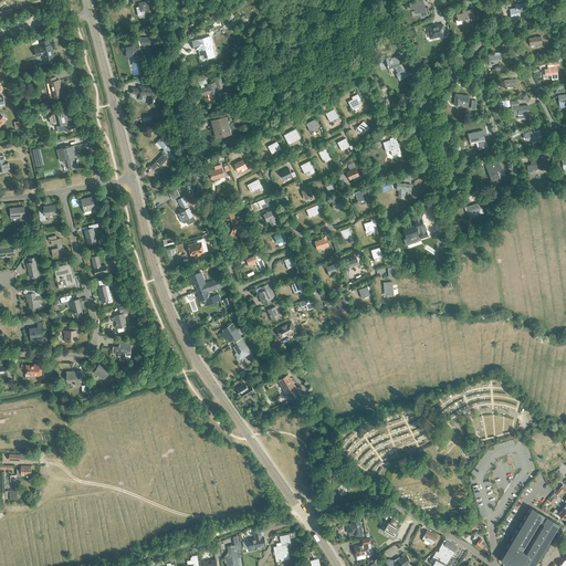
[(139,2),(142,14),(153,12),(149,0),(139,2)]
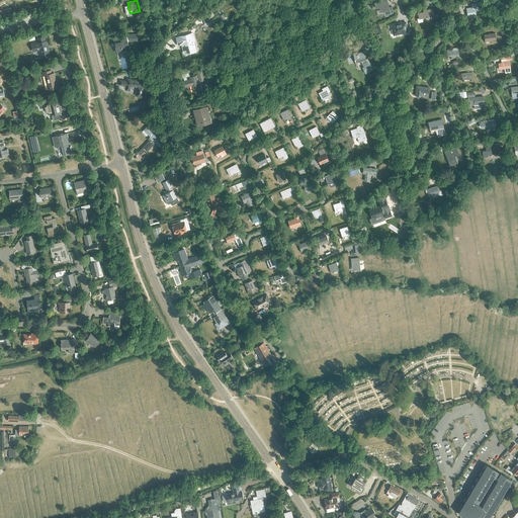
[(386,0),(374,3),(375,8),(378,7),(379,11),(383,10),(384,11),(390,10),(389,7),(386,0)]
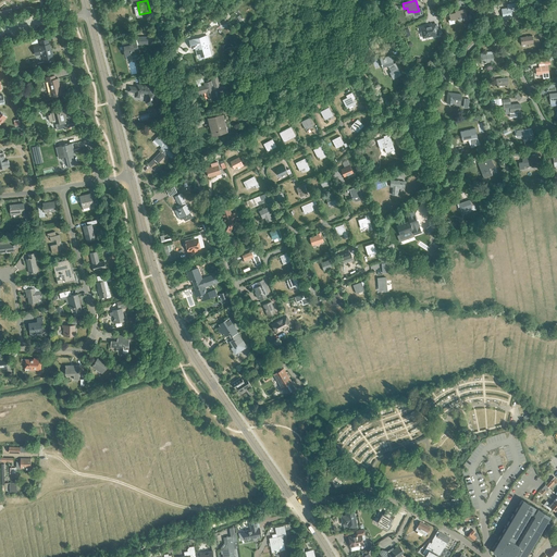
[(502,9),(503,19),(512,16),(511,11),(516,11),(515,3),(507,5),(507,9),(502,9)]
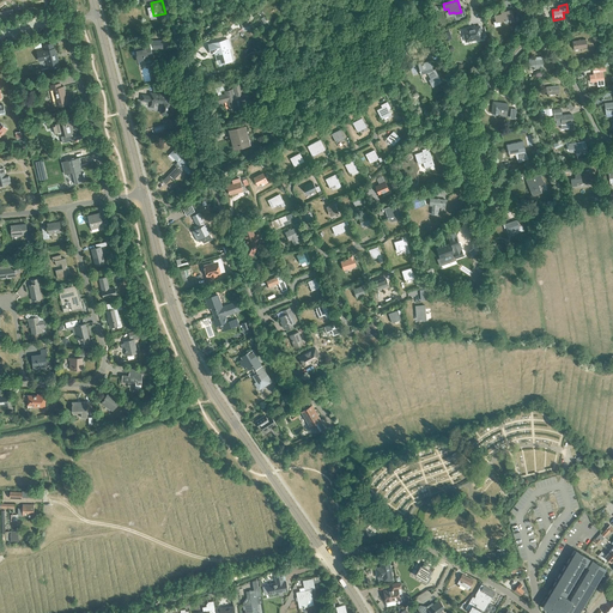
[(510,22),(515,20),(511,11),(501,13),(501,14),(495,16),(496,22),(495,23),(496,26),(501,25),(499,22),(504,20),(503,19),(509,17),(510,22)]
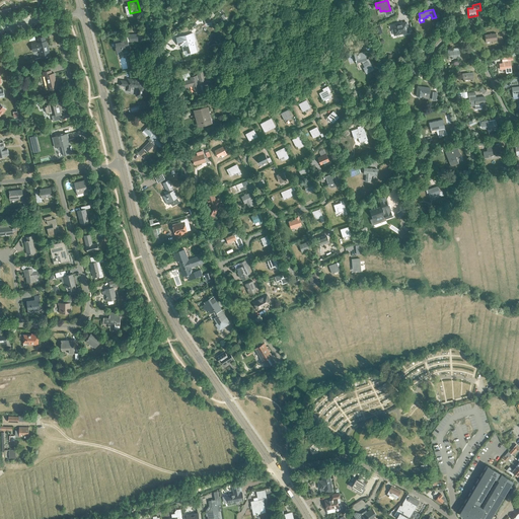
[(401,33),(409,31),(406,22),(401,23),(396,24),(392,25),(393,29),(392,29),(392,30),(392,32),(393,32),(394,32),(394,34),(401,32),(401,33)]
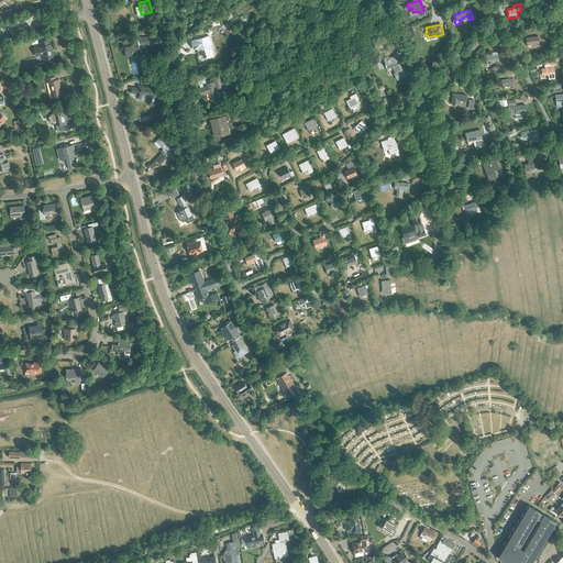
[(209,50),(211,48),(210,45),(211,45),(209,36),(191,41),(194,50),(197,48),(198,52),(200,51),(201,55),(198,56),(199,62),(201,63),(205,62),(206,59),(205,58),(207,57),(207,56),(208,55),(211,54),(209,50)]
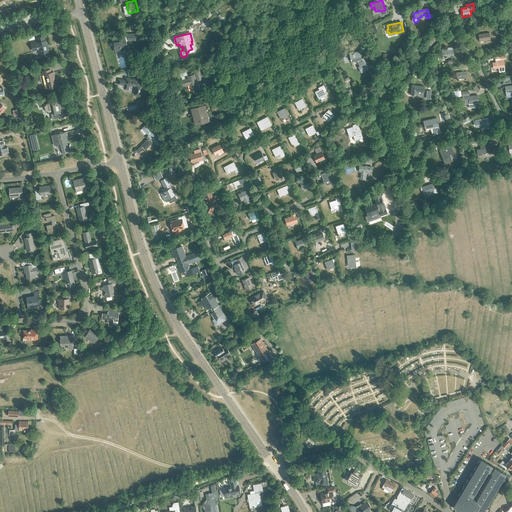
[(479,34),(480,41),(490,39),(489,33),(479,34)]
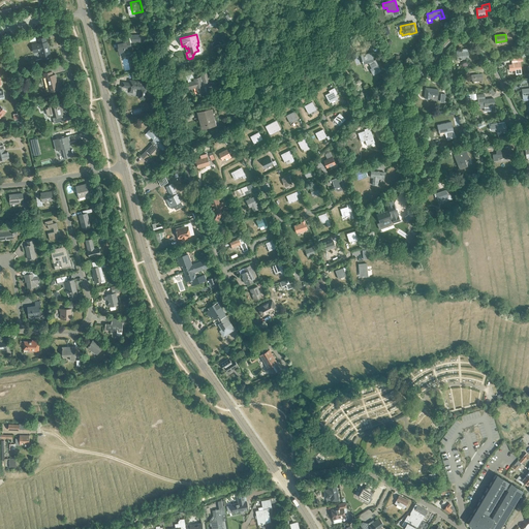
[(131,42),(141,42),(139,35),(131,35),(131,37),(129,38),(129,37),(116,41),(119,53),(123,52),(123,53),(128,52),(128,51),(132,50),(130,42),(131,42)]
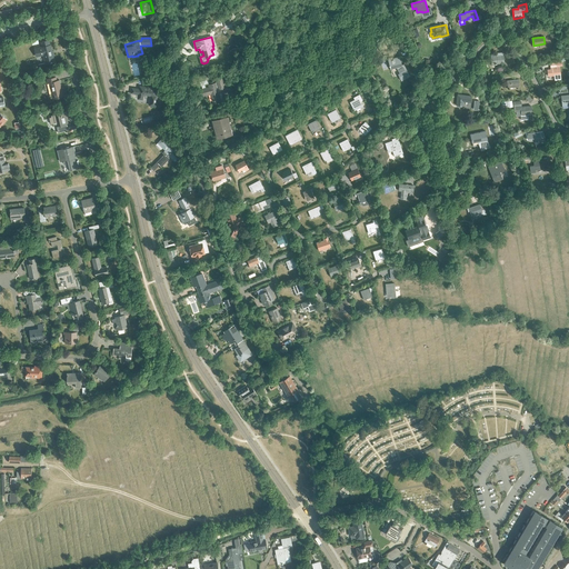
[(50,46),(49,46),(48,40),(41,42),(42,47),(35,49),(37,57),(43,55),(46,63),(55,61),(50,46)]
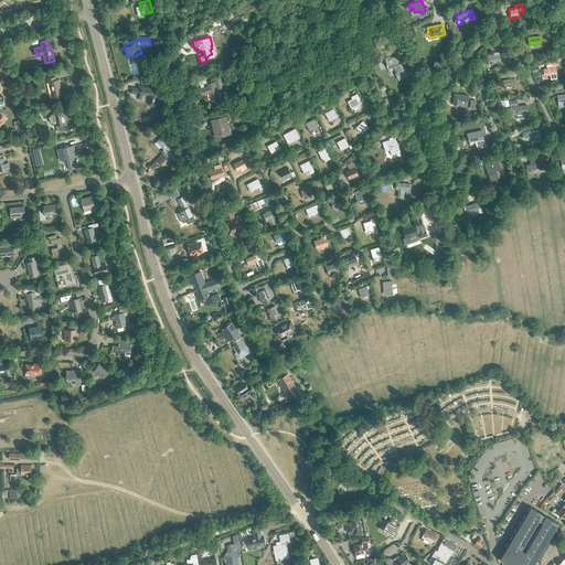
[(500,55),(499,52),(490,53),(490,55),(488,55),(489,64),(501,62),(500,55)]
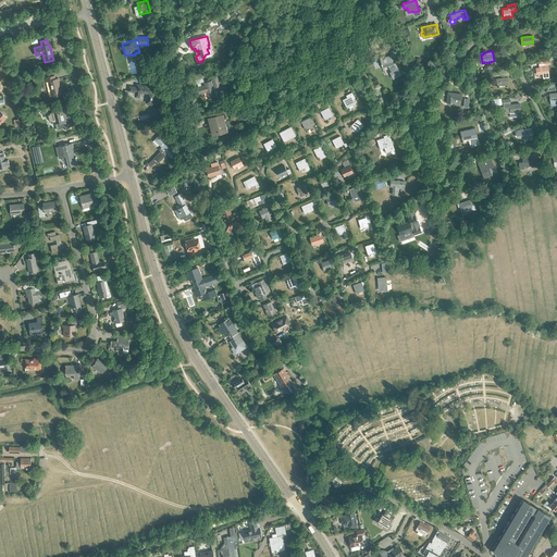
[(380,59),(383,67),(394,64),(392,56),(380,59)]
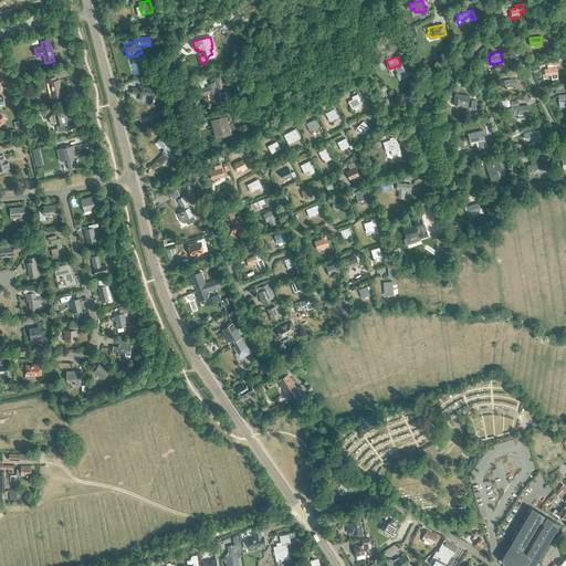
[(545,70),(545,75),(555,74),(557,74),(556,66),(551,66),(551,69),(545,70)]
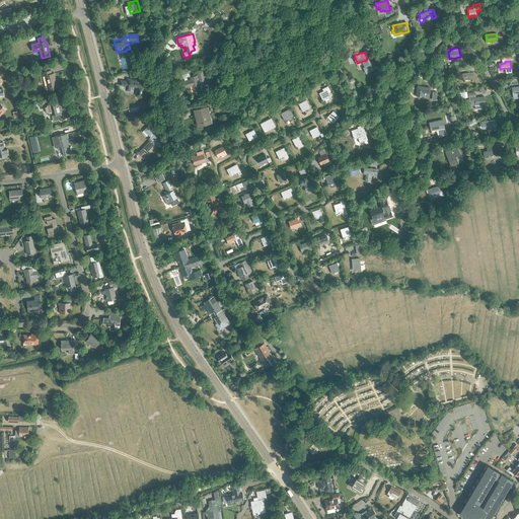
[(199,85),(207,83),(203,69),(196,71),(198,75),(191,77),(189,73),(181,74),(182,78),(183,78),(184,81),(183,81),(186,87),(193,86),(194,92),(201,91),(199,85)]
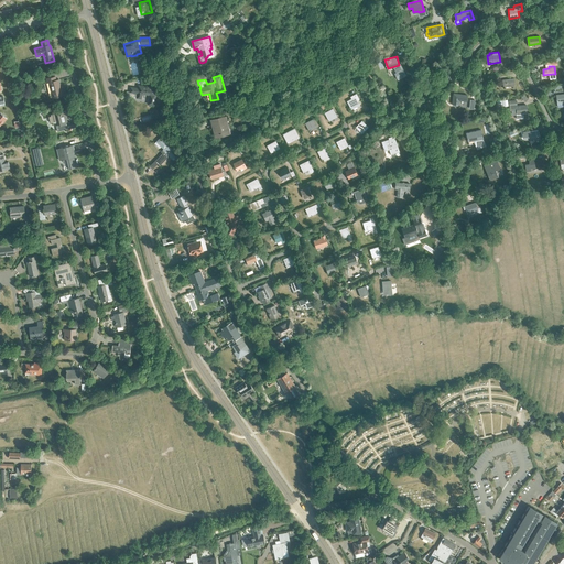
[(58,79),(56,80),(55,77),(46,79),(47,83),(49,83),(53,98),(63,96),(58,79)]
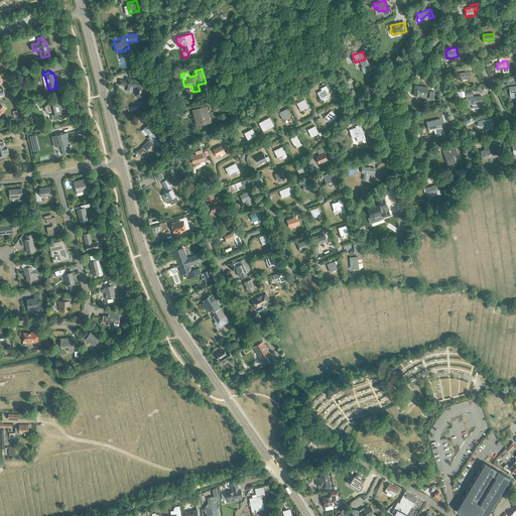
[(142,87),(143,81),(127,79),(126,81),(120,80),(119,84),(126,85),(125,90),(129,90),(130,86),(137,87),(135,96),(141,96),(142,87)]
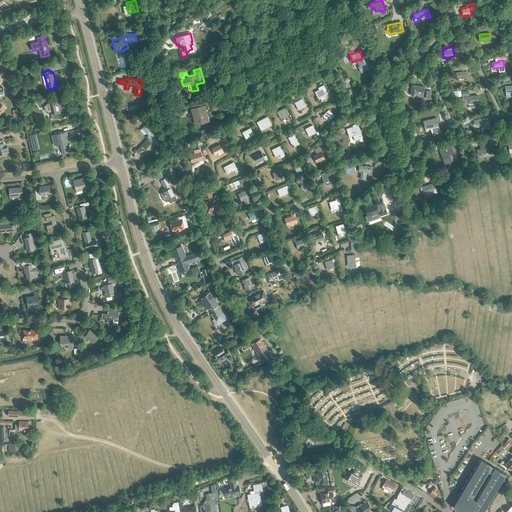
[(319,90),(315,92),(319,99),(326,95),(324,91),(326,90),(324,85),(318,88),(319,90)]
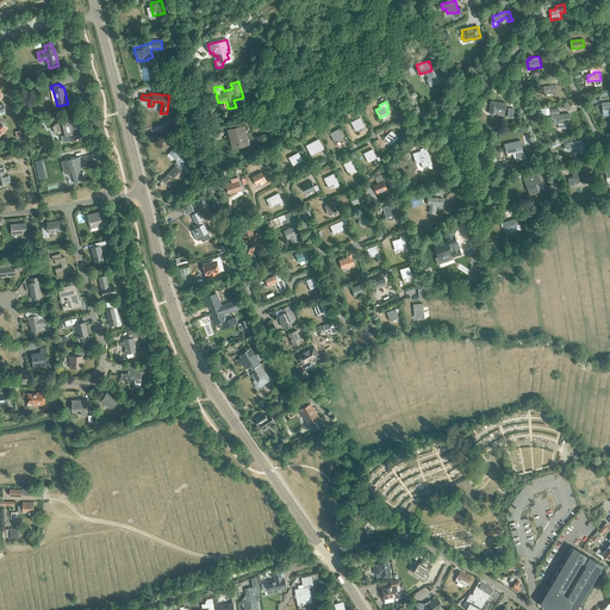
[(498,109),(504,110),(505,104),(491,101),(490,113),(496,113),(496,109),(498,110),(498,109)]
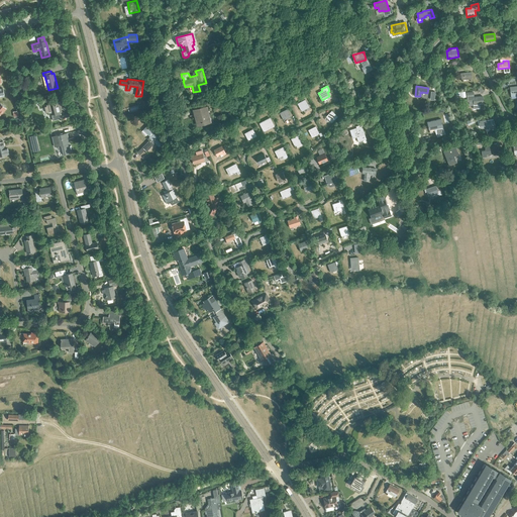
[(483,96),(474,97),(474,92),(467,93),(468,101),(474,101),(475,106),(474,106),(474,109),(484,108),(483,96)]
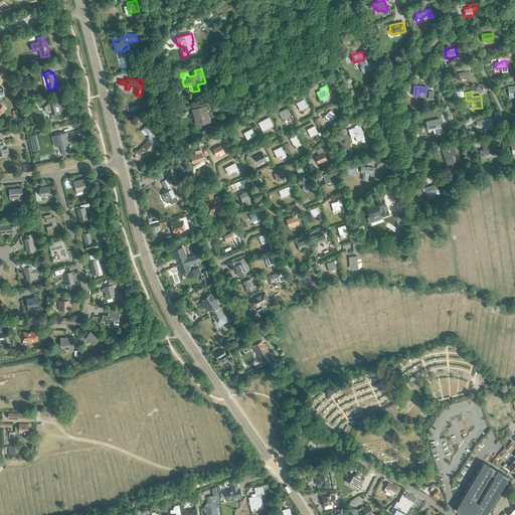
[(147,99),(139,101),(142,111),(150,109),(147,99)]
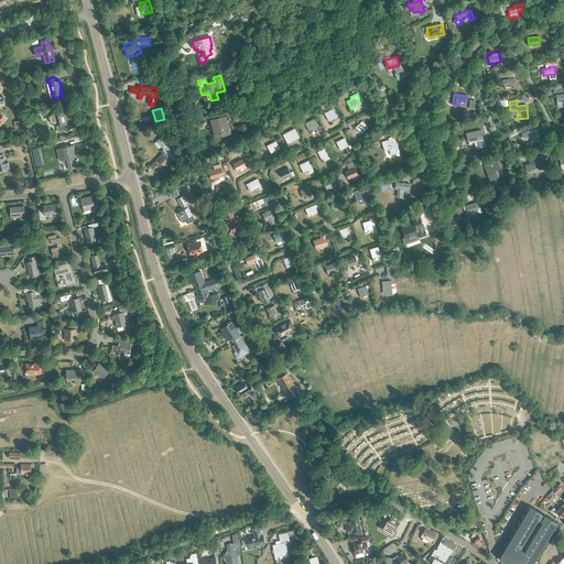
[(325,112),(329,121),(337,117),(333,109),(325,112)]
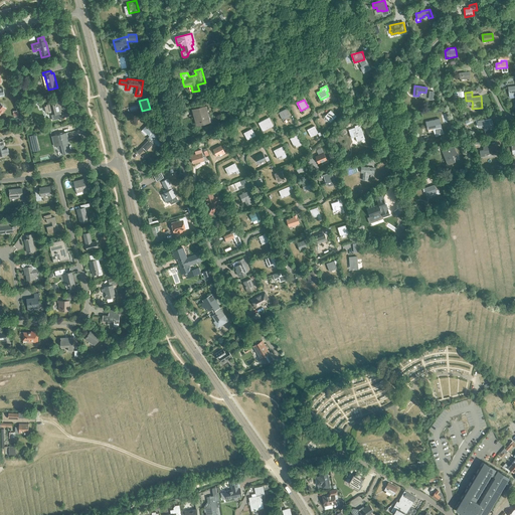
[(63,113),(62,113),(60,102),(46,105),(47,106),(45,106),(46,112),(53,111),(54,114),(51,115),(52,120),(64,118),(63,113)]
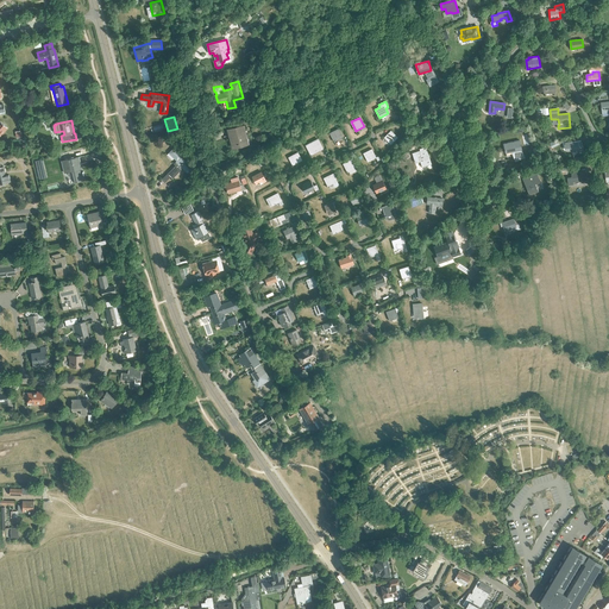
[(228,130),(232,148),(248,144),(243,126),(228,130)]
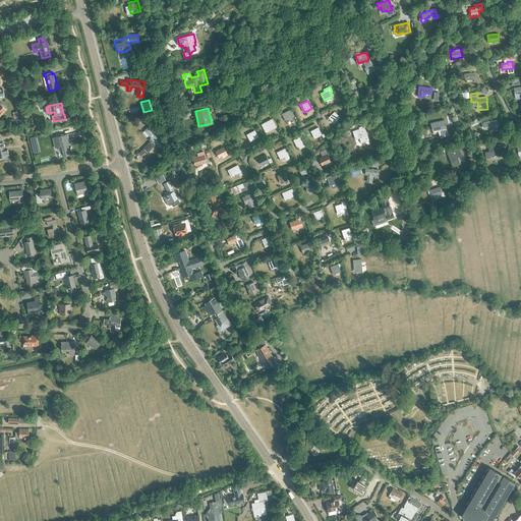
[(282,114),(286,121),(293,117),(289,110),(282,114)]
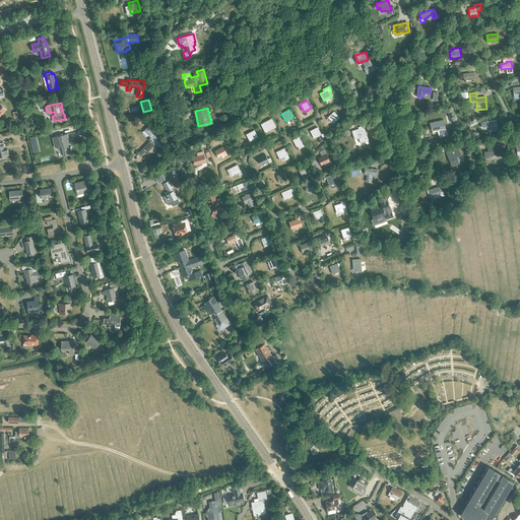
[(328,117),(334,123),(339,117),(334,112),(328,117)]
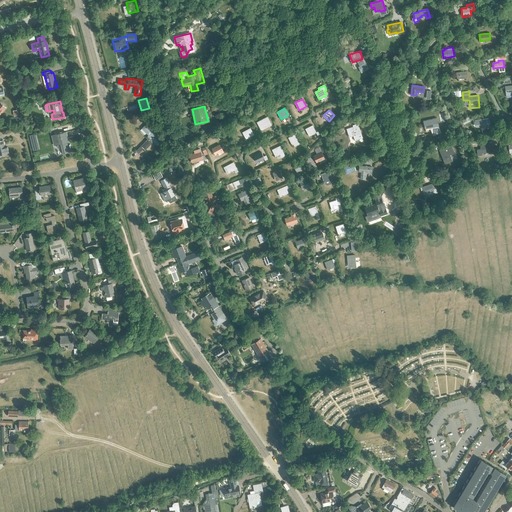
[(264,128),(271,125),(267,117),(258,122),(260,125),(262,124),(264,128)]
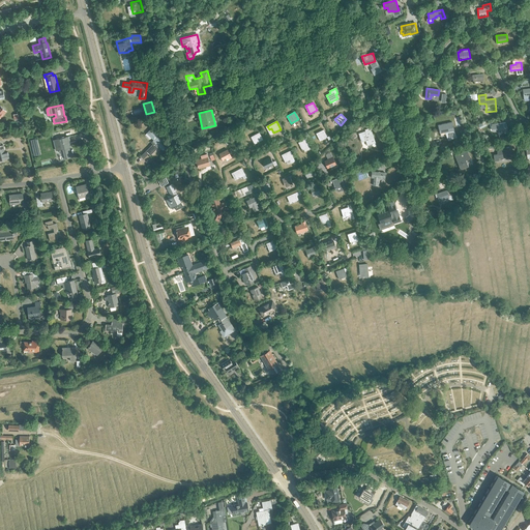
[(452,122),(438,125),(440,134),(448,131),(449,136),(447,137),(448,140),(457,137),(454,130),(452,122)]
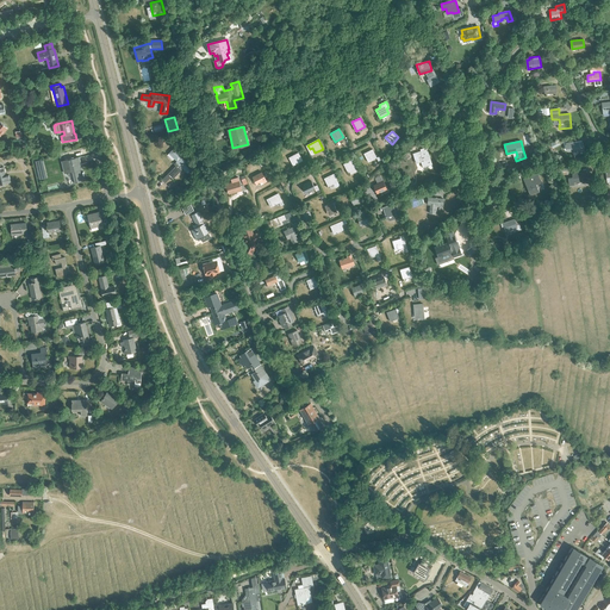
[(566,144),(565,145),(566,149),(572,148),(573,151),(579,151),(580,154),(584,153),(584,150),(583,143),(577,143),(577,142),(566,143),(566,144)]
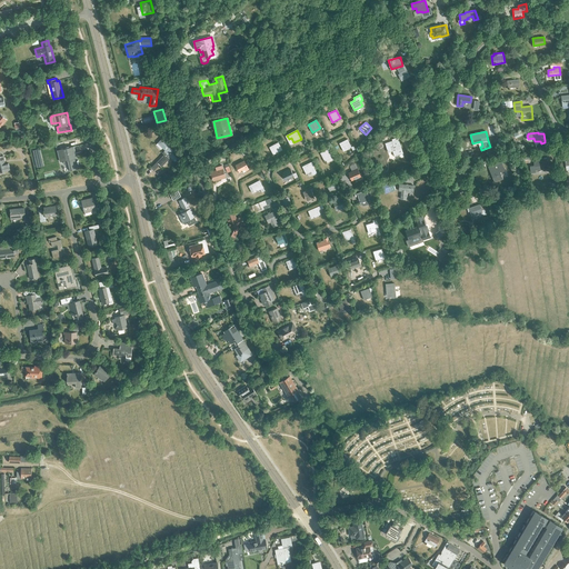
[(175,162),(178,159),(171,152),(173,150),(169,147),(170,146),(162,138),(158,143),(165,150),(163,152),(165,155),(151,168),(153,170),(159,165),(161,167),(169,159),(169,158),(170,157),(175,162)]
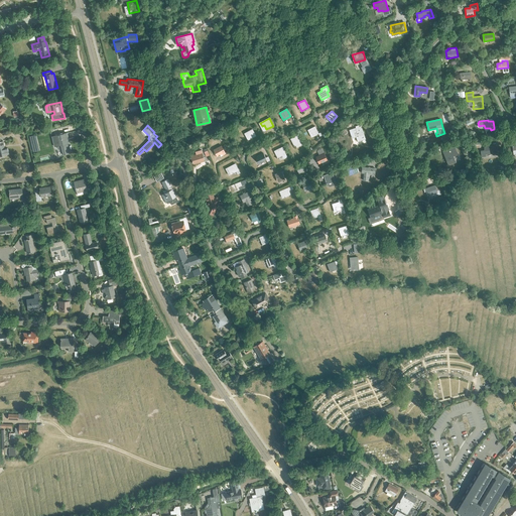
[(362,126),(359,127),(359,125),(355,126),(356,128),(349,130),(352,138),(357,137),(358,141),(366,139),(362,126)]
